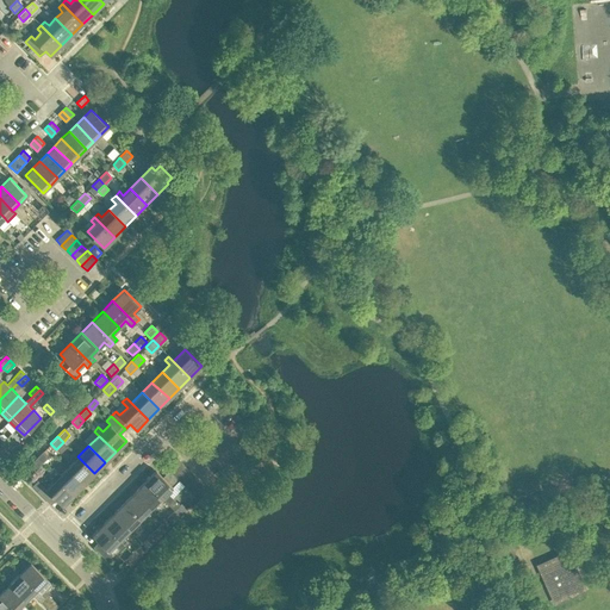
[(12,455),(8,450),(2,456),(7,461),(12,455)]
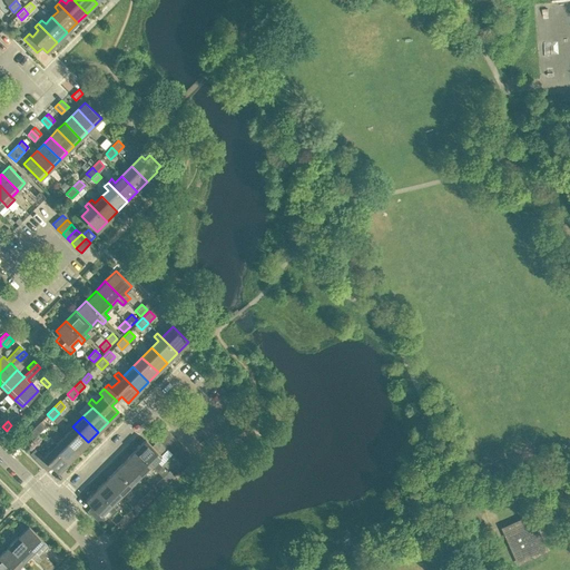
[(40,421),(33,428),(39,433),(46,426),(40,421)]
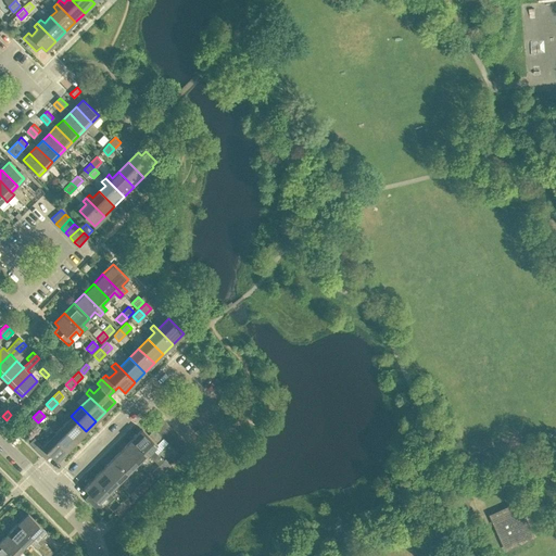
[(67,420),(61,426),(76,441),(86,431),(71,416),(71,417),(66,412),(63,416),(67,420)]
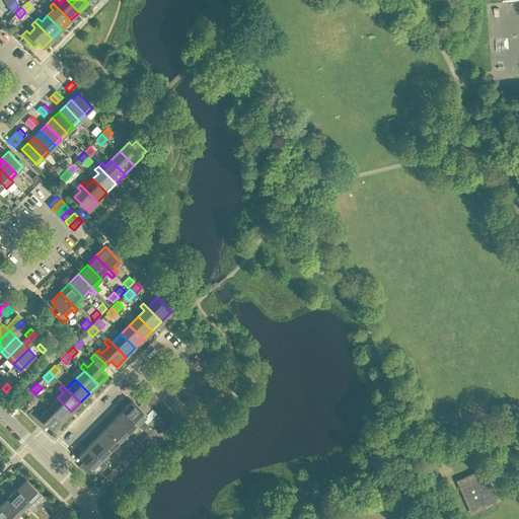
[(35,394),(30,389),(24,395),(29,400),(35,394)]
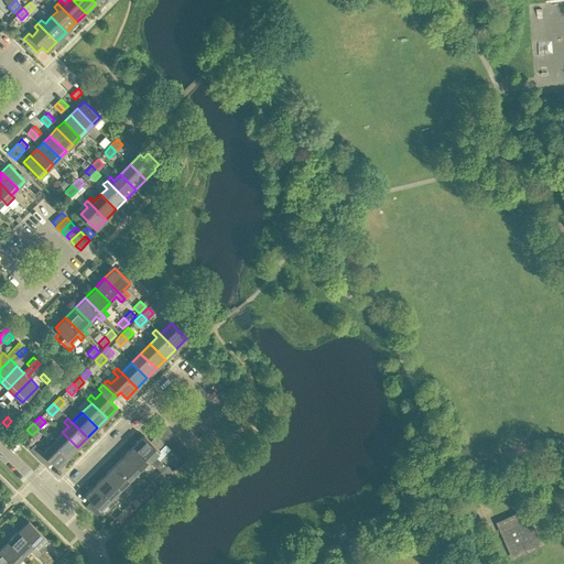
[(154,432),(159,436),(167,427),(163,423),(154,432)]
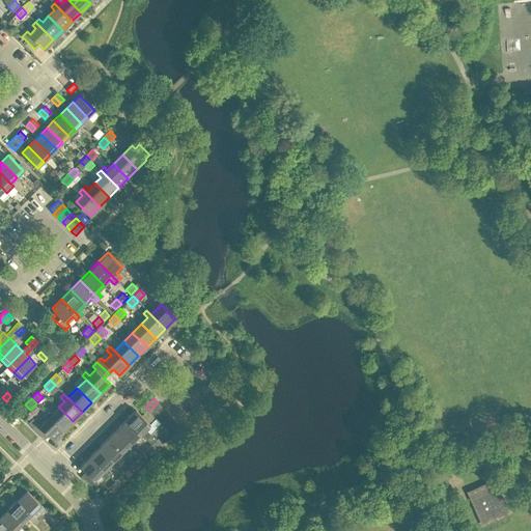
[(149,411),(154,416),(163,407),(158,402),(149,411)]
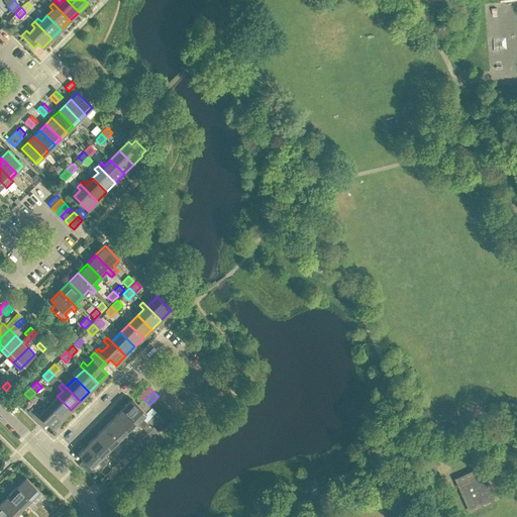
[(46,397),(43,401),(62,419),(71,410),(57,396),(52,402),(46,397)]
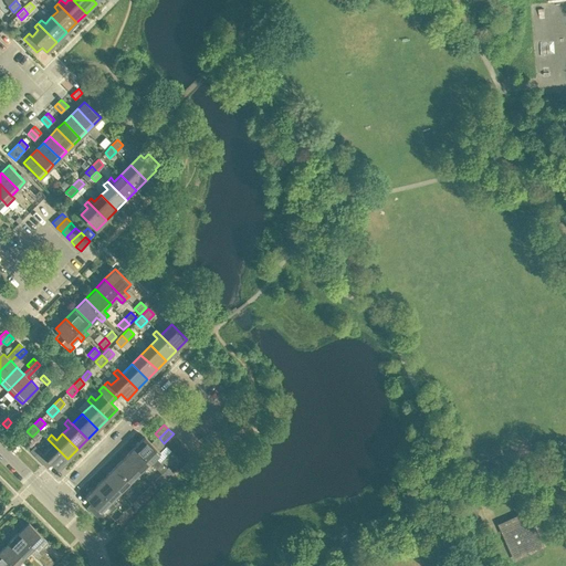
[(164,443),(168,448),(178,438),(174,433),(164,443)]
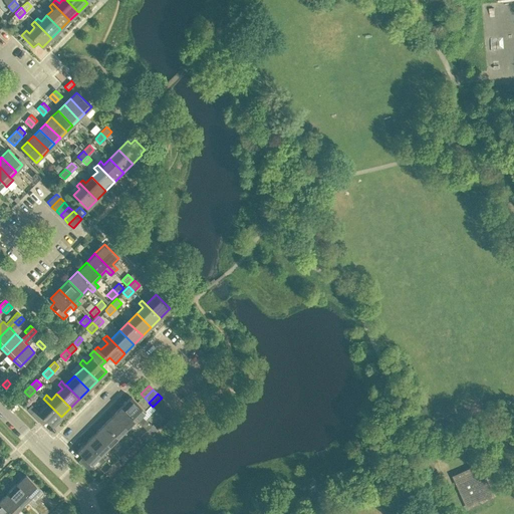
[(121,406),(136,420),(140,424),(145,419),(141,415),(151,405),(142,397),(137,402),(131,396),(121,406)]
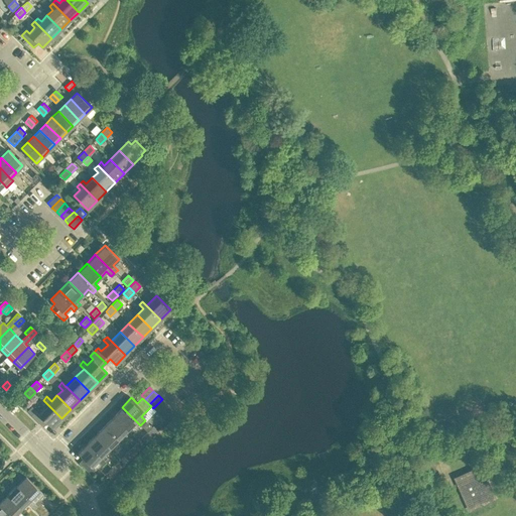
[(153,408),(157,412),(166,404),(162,399),(153,408)]
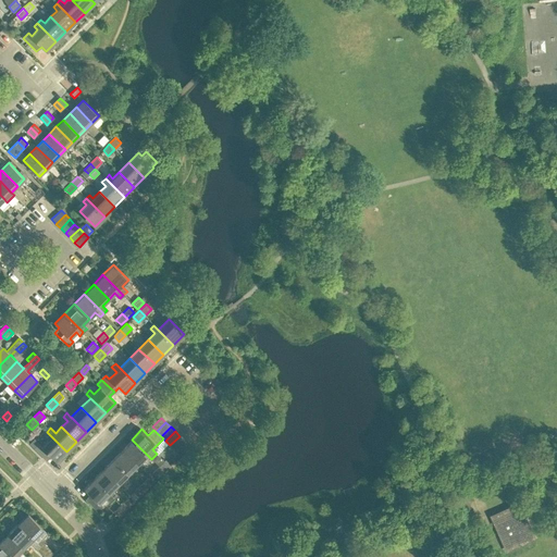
[(66,452),(47,432),(42,435),(48,441),(41,446),(38,443),(34,448),(46,460),(50,456),(57,462),(66,452)]
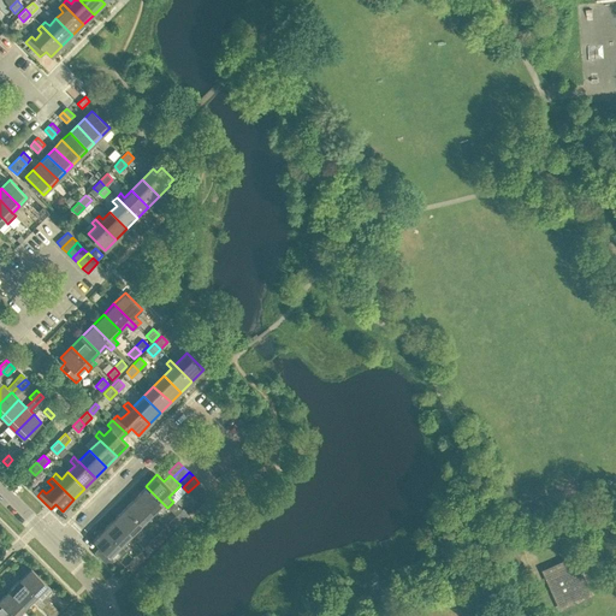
[(188,492),(194,497),(203,487),(199,483),(188,492)]
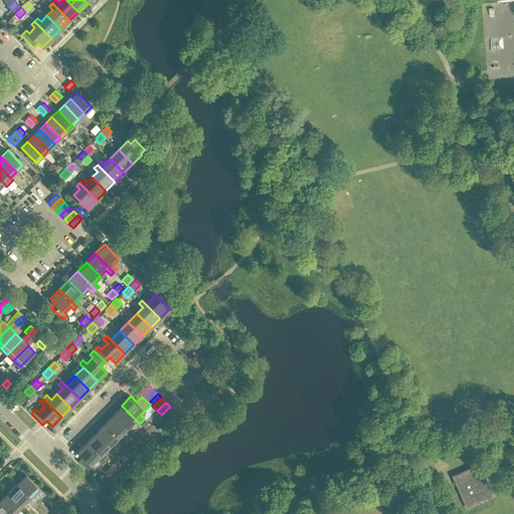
[(121,406),(112,415),(126,429),(136,420),(121,406)]
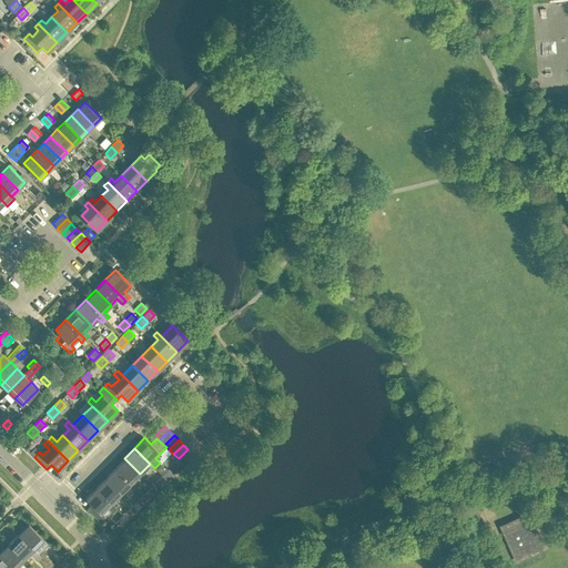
[(179,458),(183,464),(193,454),(188,449),(179,458)]
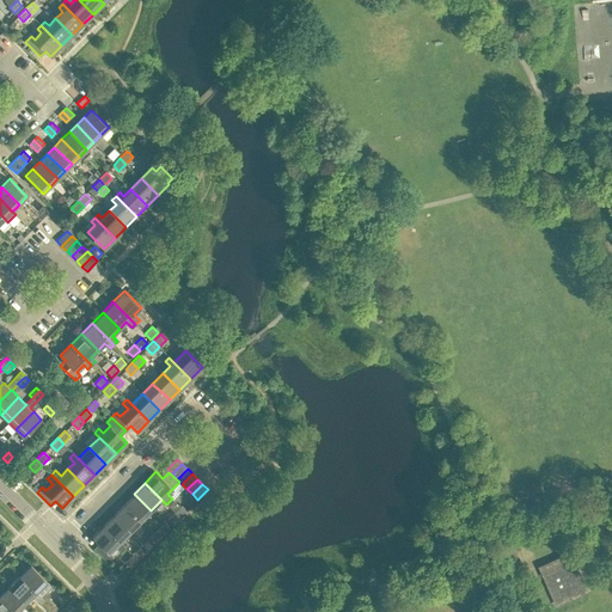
[(134,494),(123,505),(140,521),(151,510),(134,494)]
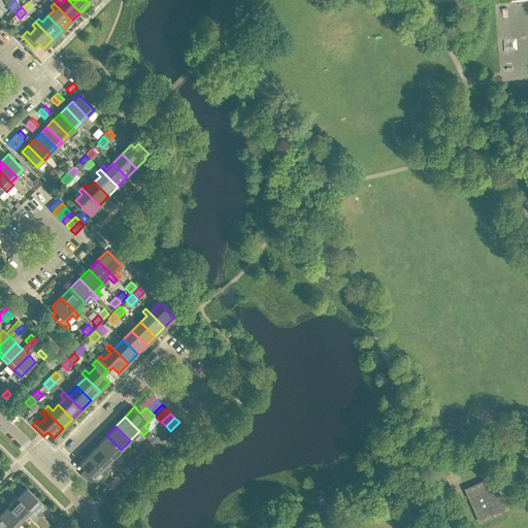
[(106,435),(98,444),(112,458),(121,450),(106,435)]
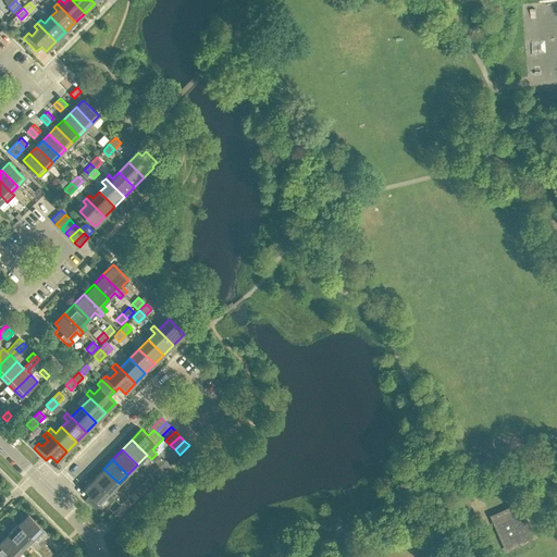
[(165,459),(159,466),(163,471),(170,465),(165,459)]
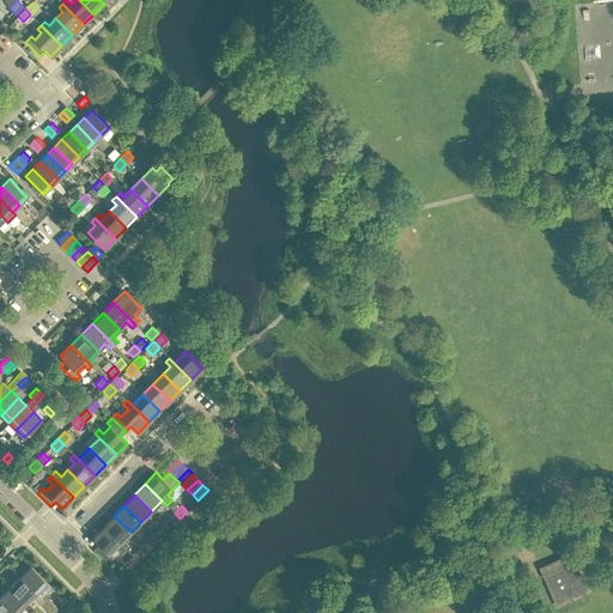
[(180,519),(175,513),(168,520),(174,526),(180,519)]
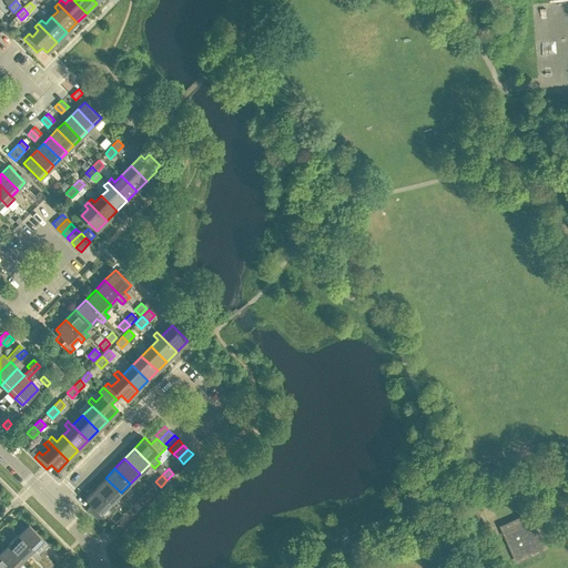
[(105,478),(95,487),(115,508),(120,505),(114,499),(121,493),(105,478)]
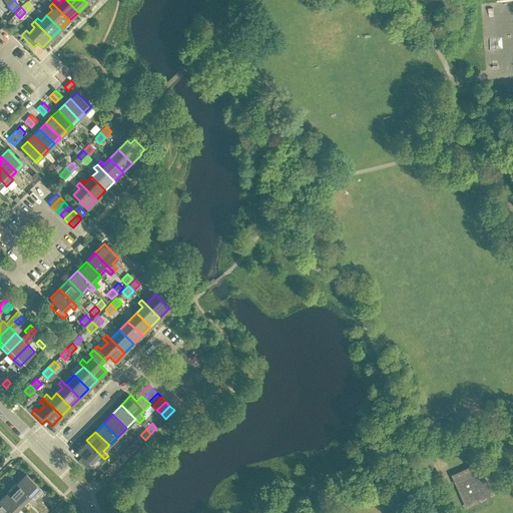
[(104,459),(86,440),(76,450),(82,455),(78,460),(89,470),(93,466),(91,464),(96,458),(101,462),(104,459)]
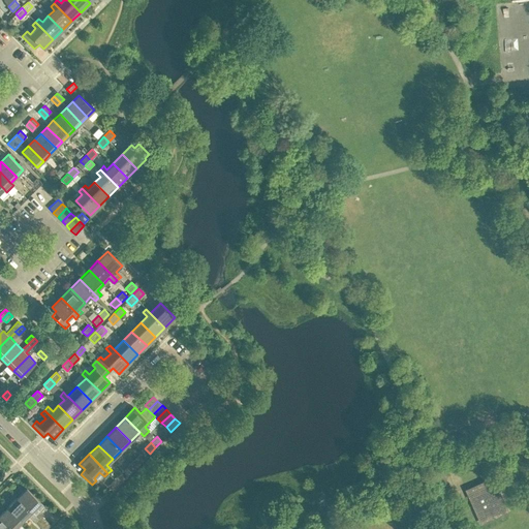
[(138,455),(132,461),(137,466),(144,460),(138,455)]
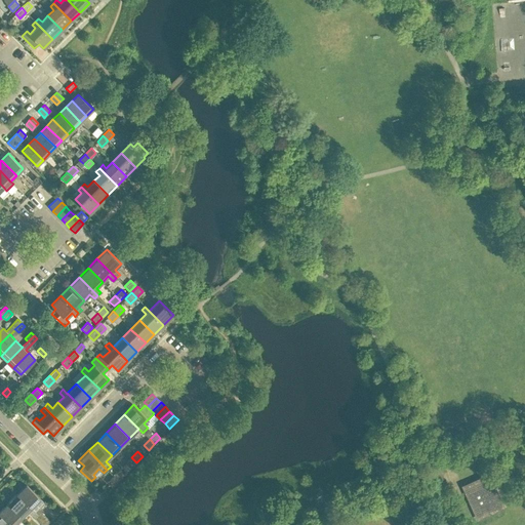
[(136,462),(131,457),(125,463),(130,468),(136,462)]
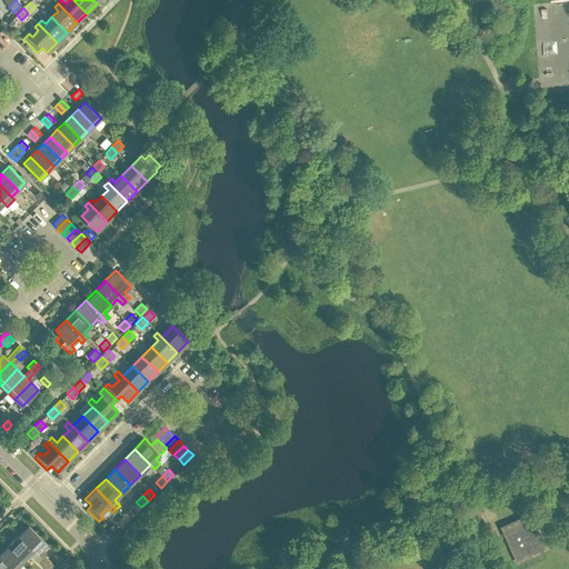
[(129,509),(122,516),(128,521),(135,515),(129,509)]
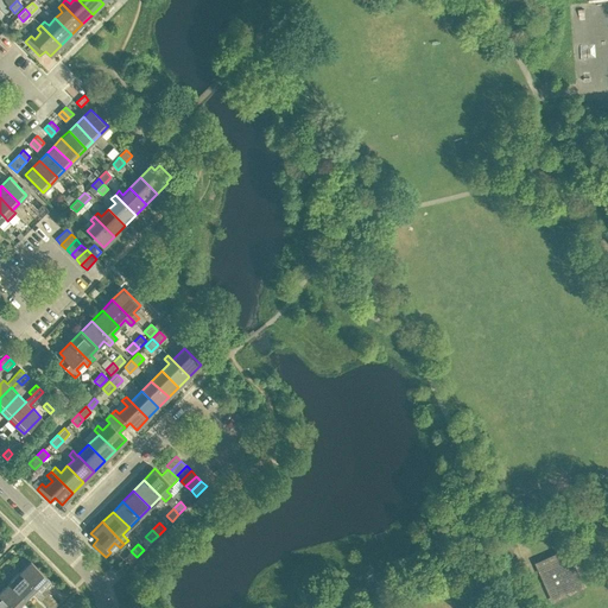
[(137,557),(131,551),(124,558),(130,563),(137,557)]
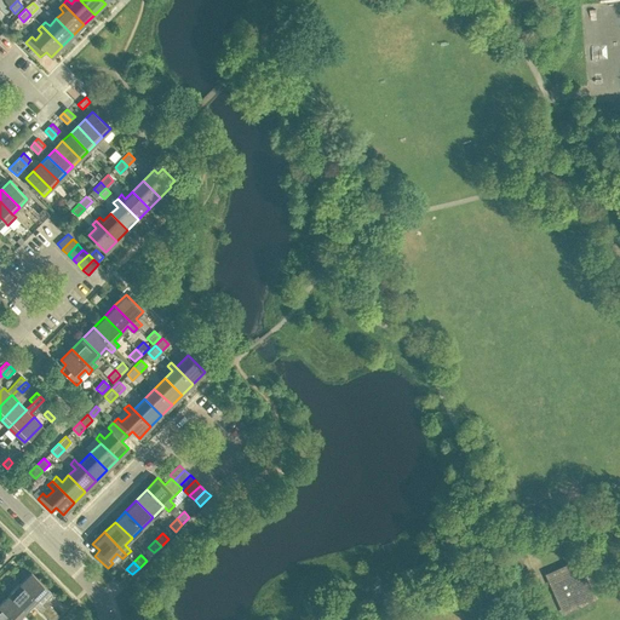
[(550,575),(566,610),(593,598),(577,562),(550,575)]
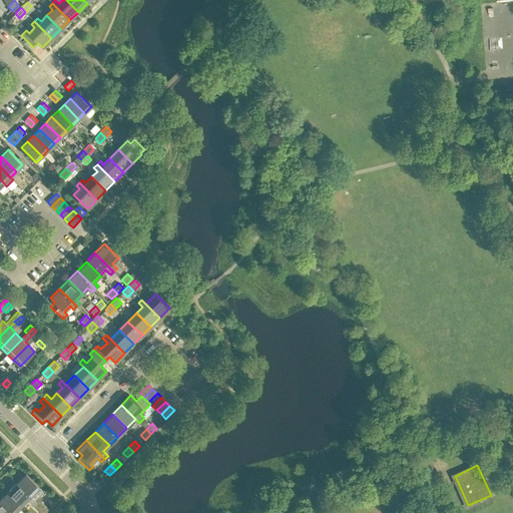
[(16,482),(30,496),(36,502),(33,505),(38,510),(44,504),(39,500),(39,495),(43,490),(25,473),(16,482)]
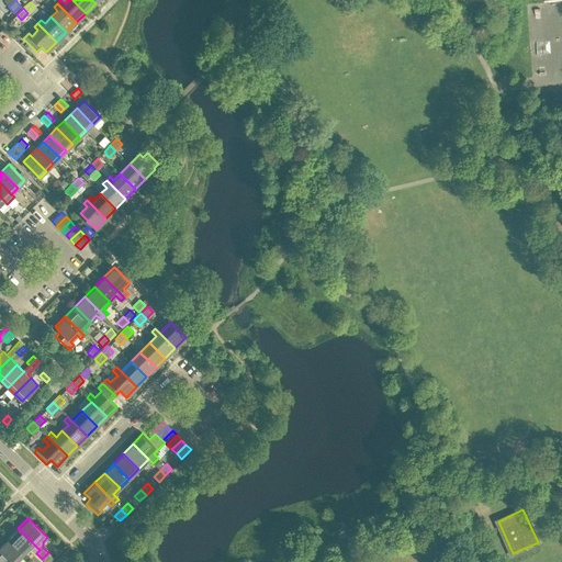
[(8,538),(23,553),(33,543),(18,528),(8,538)]
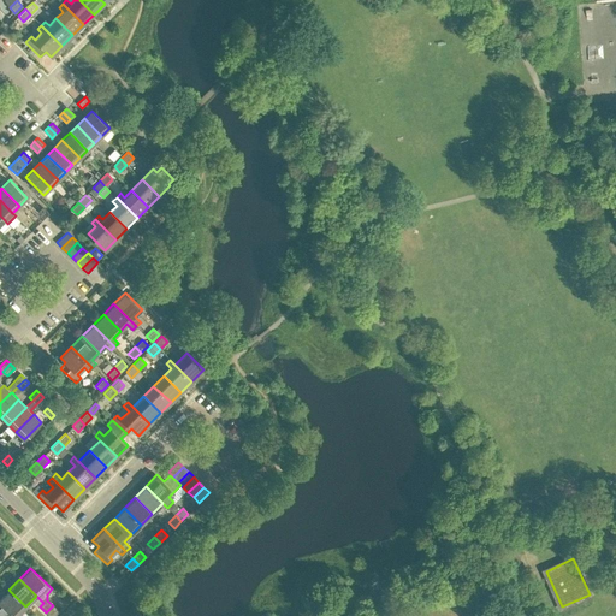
[(0,598),(0,602),(13,615),(16,615),(25,606),(9,590),(0,598)]
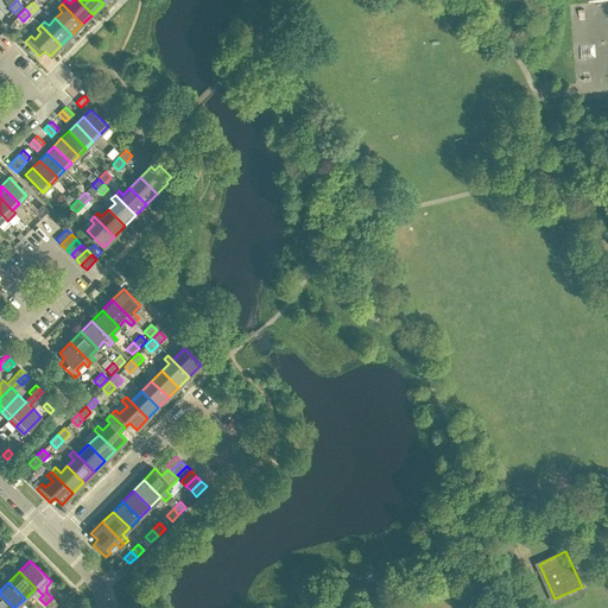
[(0,607),(13,607),(0,594),(0,607)]
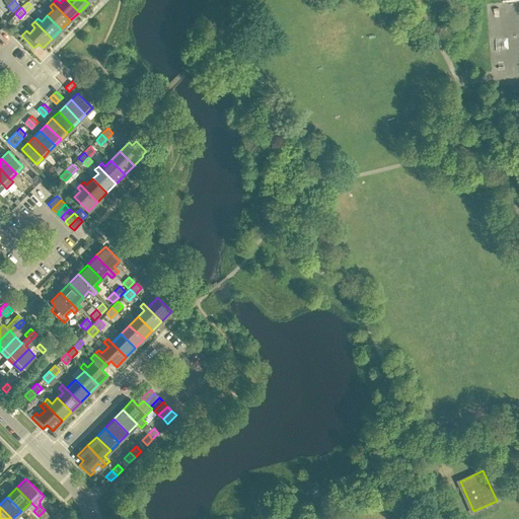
[(45,510),(39,516),(42,518),(44,518),(49,514),(45,510)]
